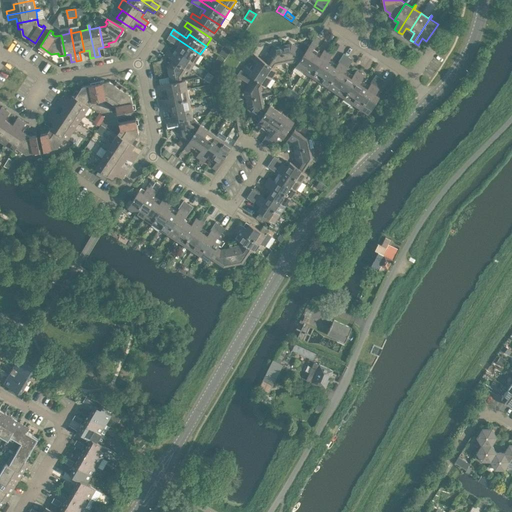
[(125,31),(122,36),(124,37),(127,40),(128,41),(132,36),(125,31)]
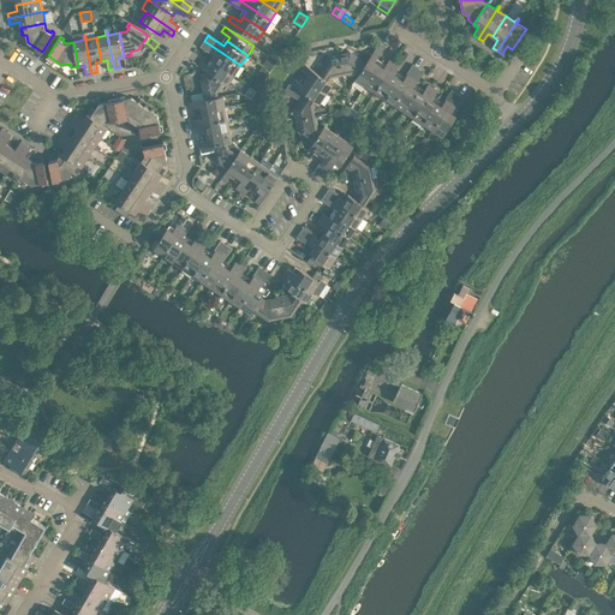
[(201,47),(216,57),(214,61),(234,75),(240,65),(204,41),(201,47)]
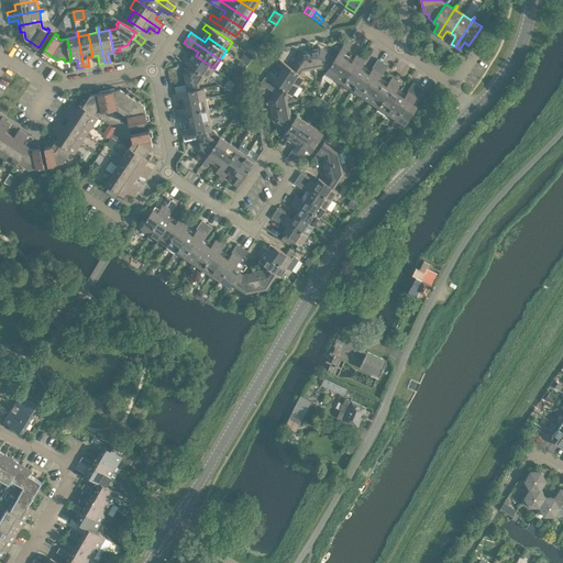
[(343,56),(353,42),(348,39),(335,57),(329,68),(326,72),(335,78),(348,59),(343,56)]
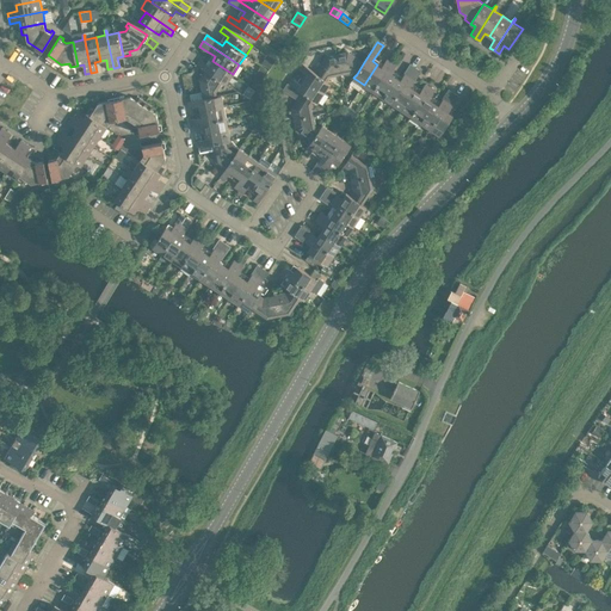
[(364,62),(349,51),(337,54),(341,73),(352,71),(357,74),(364,62)]
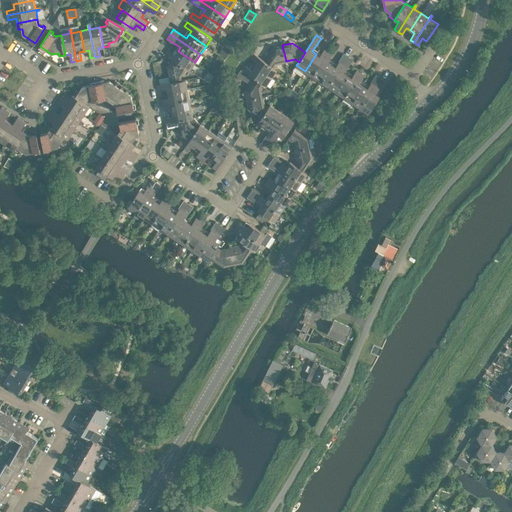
[(273,47),(264,60),(264,61),(274,67),(276,63),(286,61),(282,45),(273,47)]
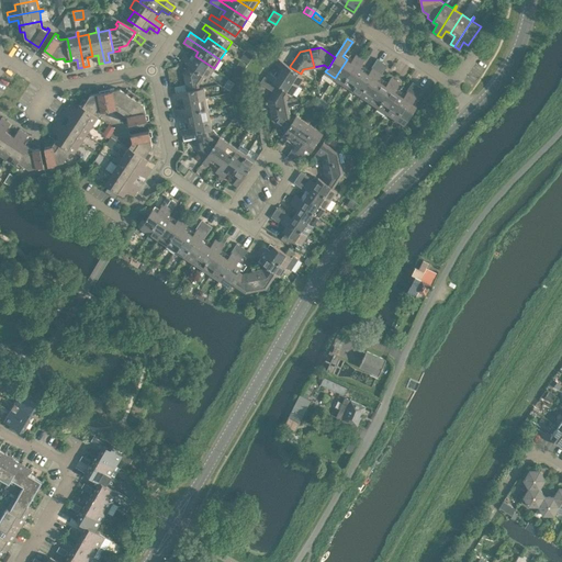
[(246,51),(240,58),(248,64),(254,56),(246,51)]
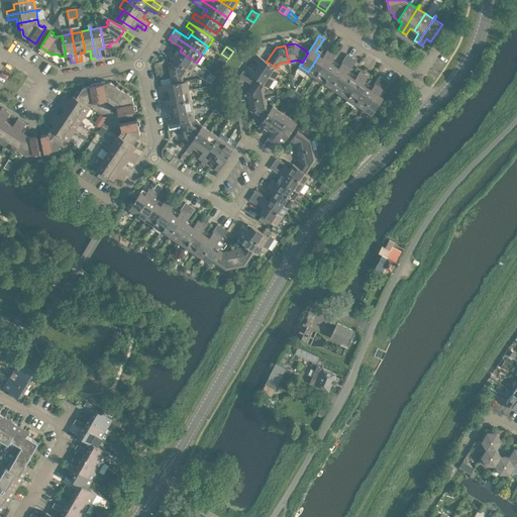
[(328,49),(323,57),(319,55),(308,72),(316,77),(332,52),(328,49)]
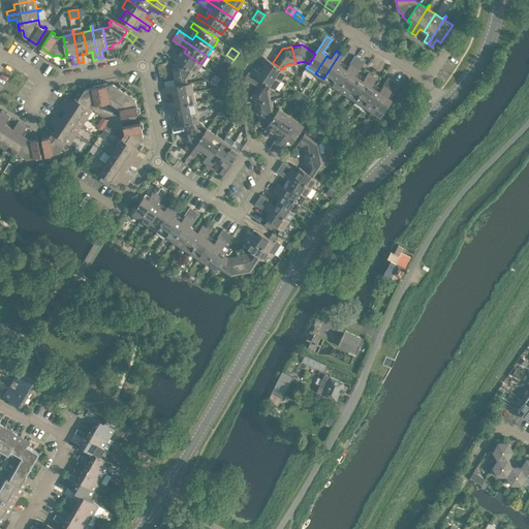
[(192,70),(195,72),(201,64),(184,53),(181,57),(174,52),(170,56),(179,61),(192,70)]
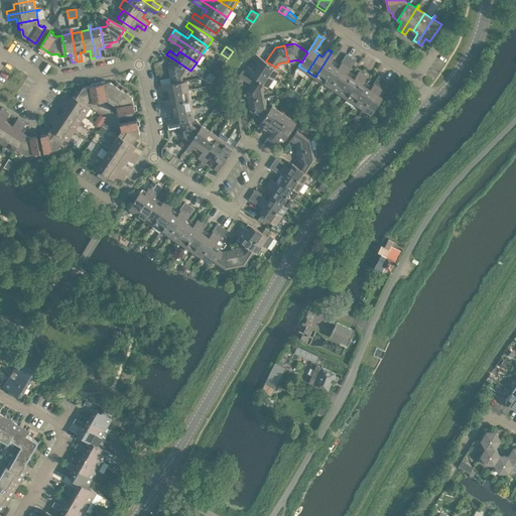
[(331,62),(336,54),(332,51),(315,77),(324,82),(335,65),(331,62)]
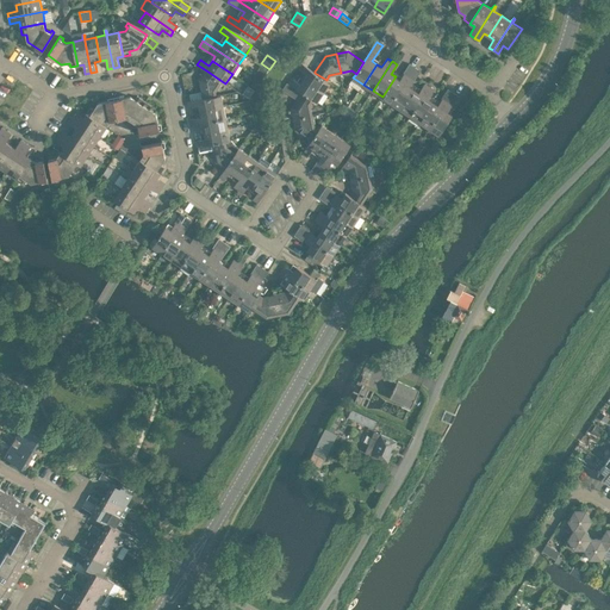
[(307,67),(302,63),(298,68),(306,74),(304,79),(324,92),(330,82),(327,80),(315,73),(315,72),(307,67)]
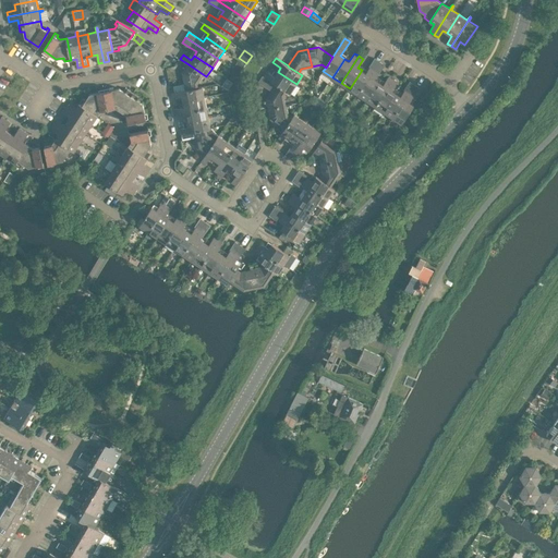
[(375,58),(365,72),(362,70),(350,88),(359,95),(380,61),(375,58)]
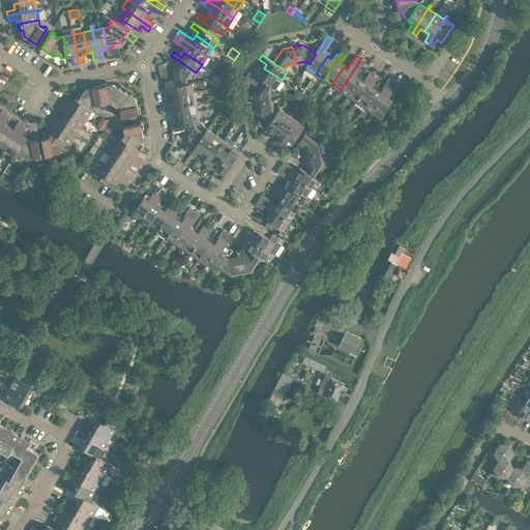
[(356,76),(365,61),(361,58),(341,90),(349,95),(360,78),(356,76)]
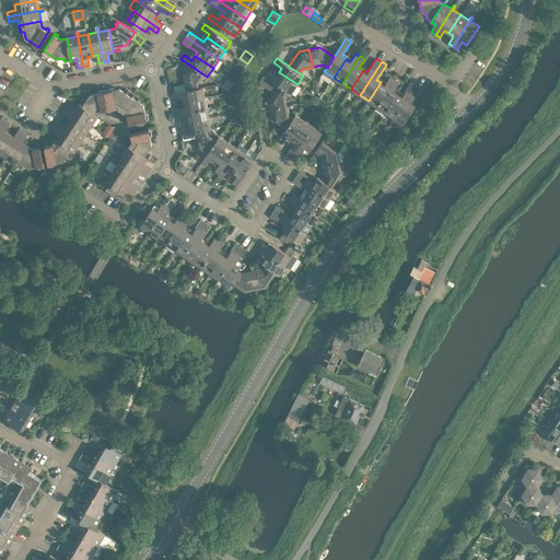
[(189,65),(183,73),(186,90),(186,91),(199,88),(198,83),(203,74),(189,65)]
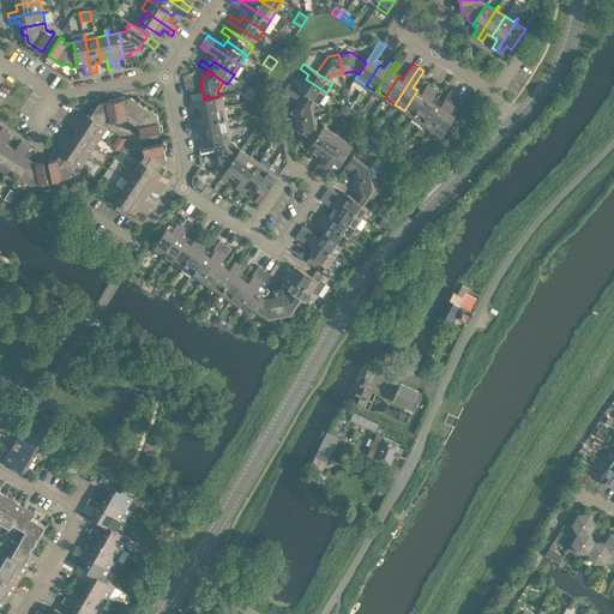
[(302,84),(294,78),(290,83),(304,92),(304,91),(315,100),(319,102),(326,92),(306,79),(302,84)]
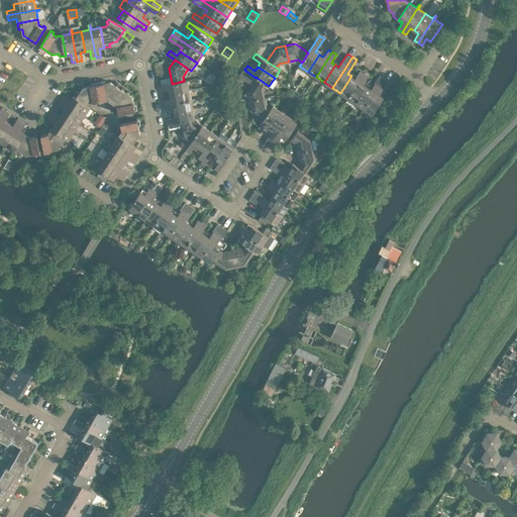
[(244,70),(240,76),(245,80),(249,74),(244,70)]
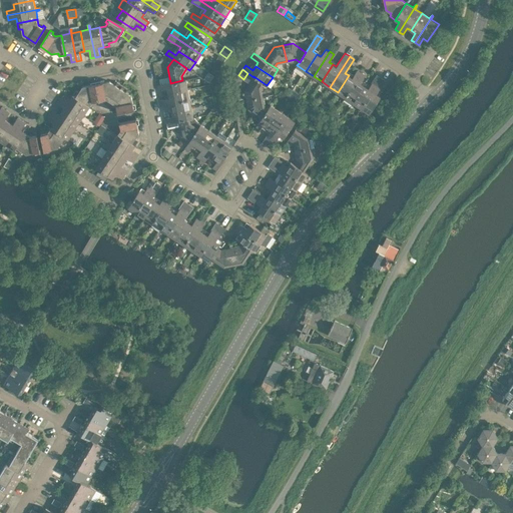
[(358,70),(353,78),(349,75),(338,92),(346,97),(362,73),(358,70)]
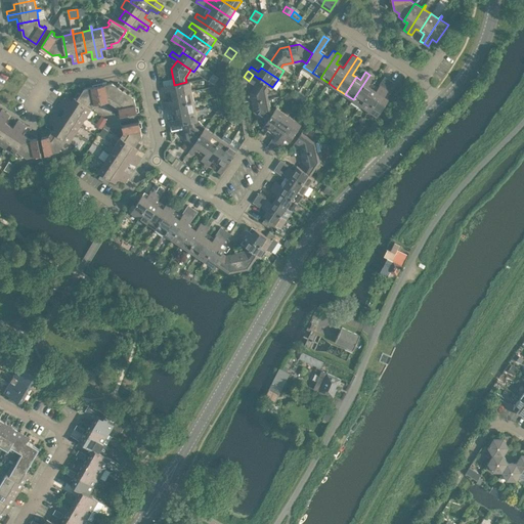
[(368,85),(374,77),(369,75),(353,99),(361,104),(373,88),(368,85)]
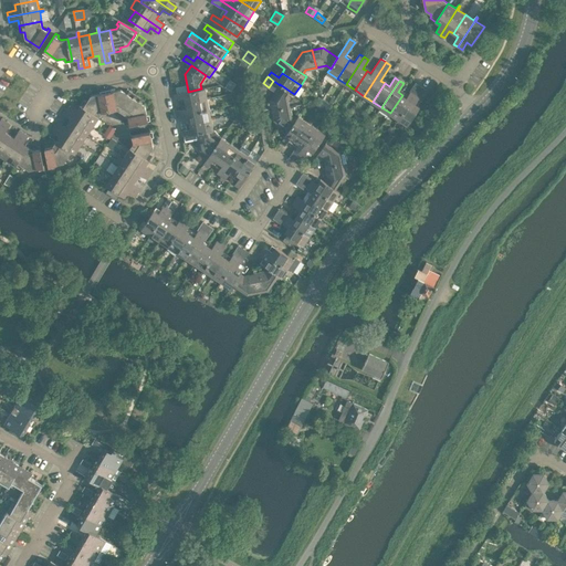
[(416,82),(406,97),(402,95),(390,113),(398,119),(421,86),(416,82)]
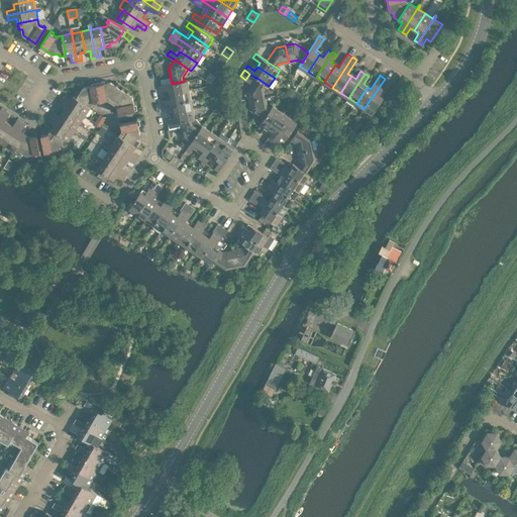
[(255,77),(255,78),(246,91),(248,100),(265,97),(263,88),(266,84),(255,77)]
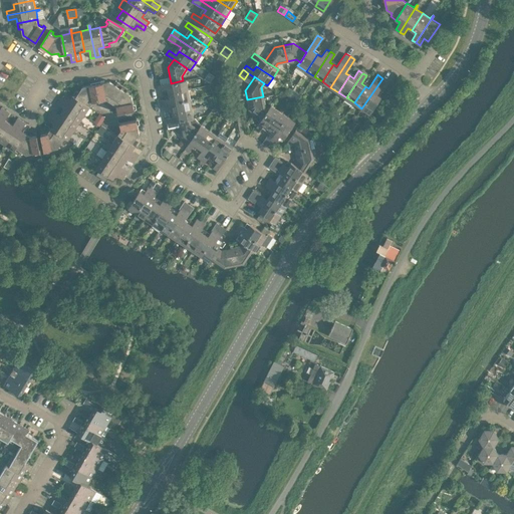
[(370,113),(381,96),(377,94),(387,81),(382,78),(361,108),(370,113)]
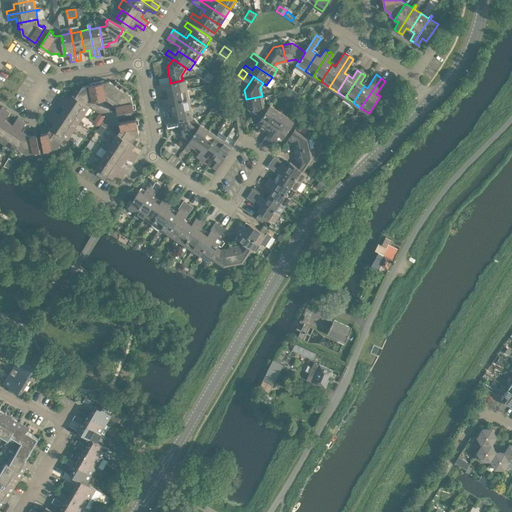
[(170,82),(157,85),(158,90),(167,88),(168,93),(188,89),(186,79),(182,80),(170,83),(170,82)]
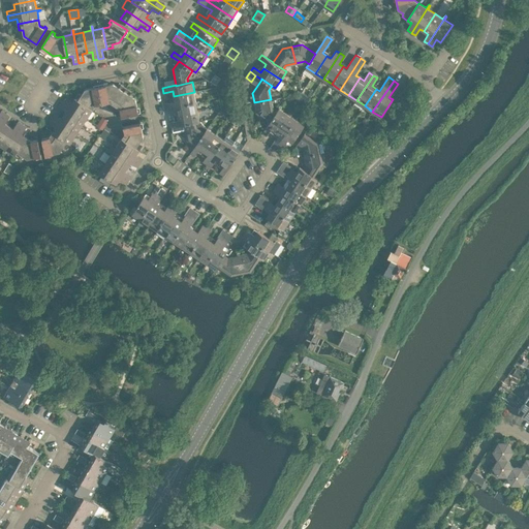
[(121,84),(119,87),(113,84),(99,86),(103,105),(106,104),(105,102),(110,102),(115,105),(126,88),(121,84)]
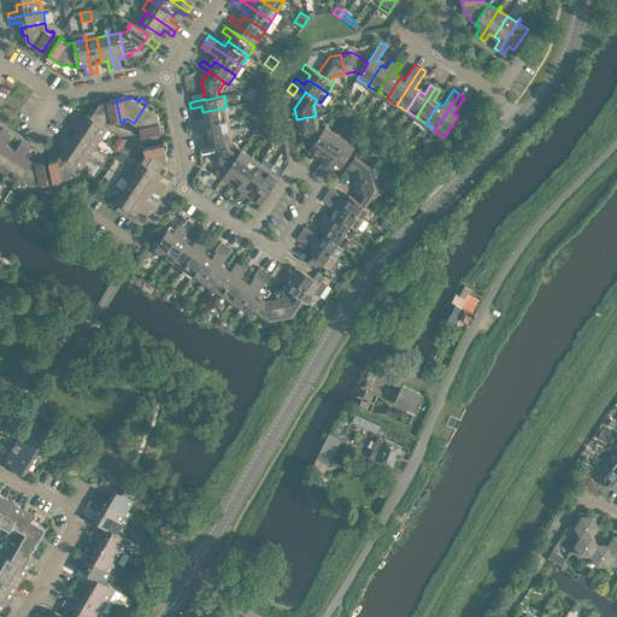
[(95,111),(92,109),(87,115),(107,128),(112,122),(116,122),(117,124),(121,123),(116,100),(99,104),(95,111)]
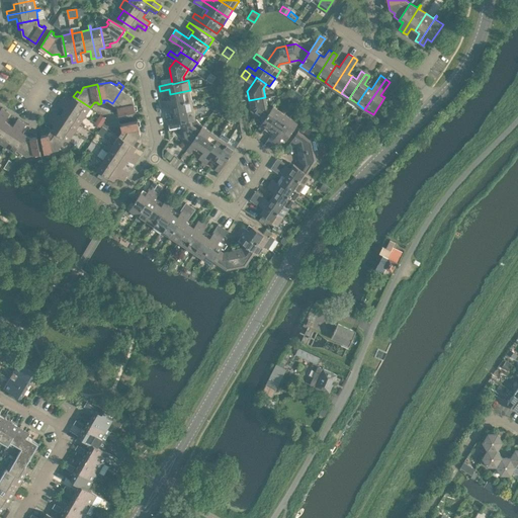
[(116,110),(116,114),(136,110),(133,96),(127,92),(130,89),(123,86),(112,103),(117,106),(118,110),(116,110)]
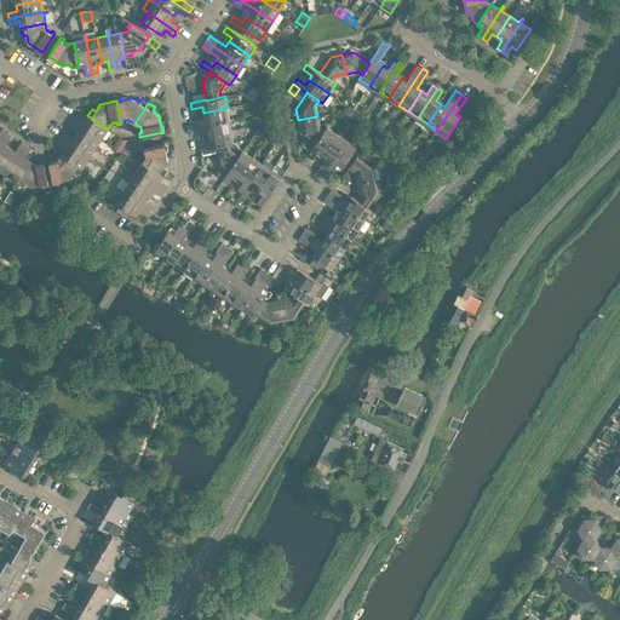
[(205,119),(194,120),(195,126),(230,119),(228,108),(204,113),(205,119)]
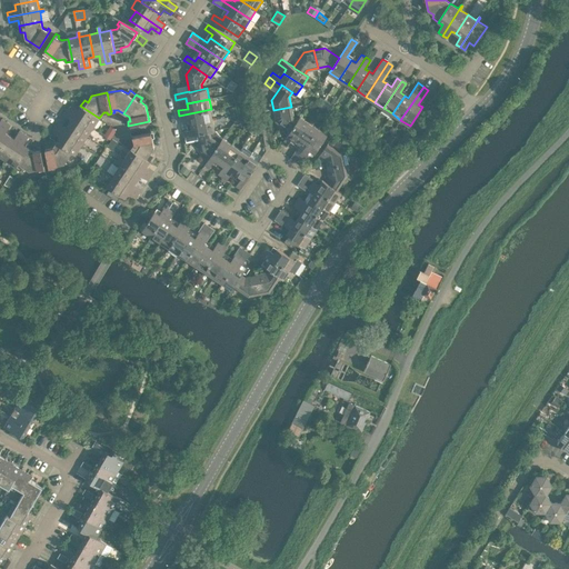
[(78,110),(70,106),(67,110),(97,130),(98,129),(95,126),(99,118),(80,106),(78,110)]
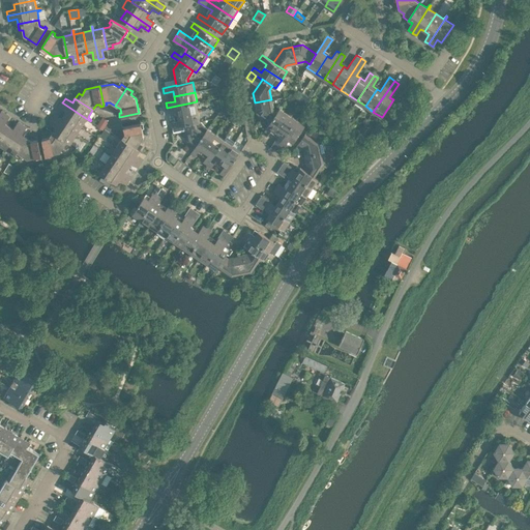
[(257,113),(270,122),(271,122),(277,112),(273,110),(271,99),(255,102),(257,113)]
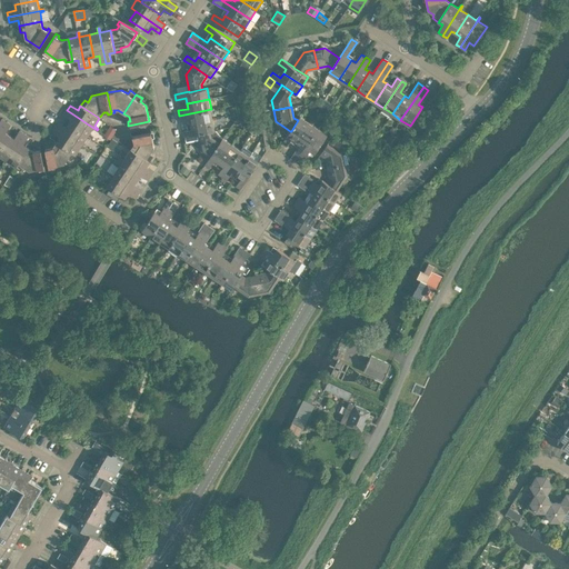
[(333,108),(329,115),(336,119),(340,111),(333,108)]
